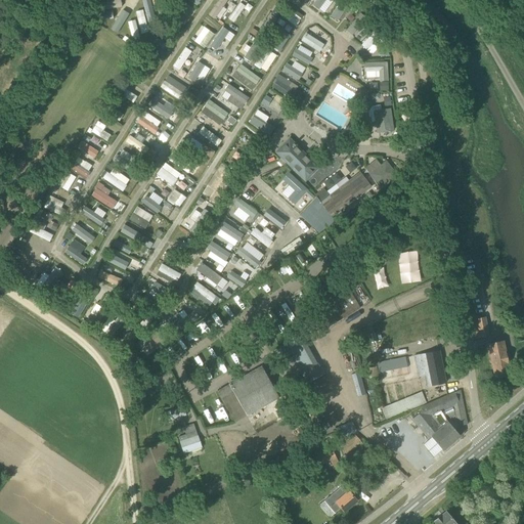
[(220,19),(226,8),(223,6),(227,0),(217,0),(210,13),(220,19)]
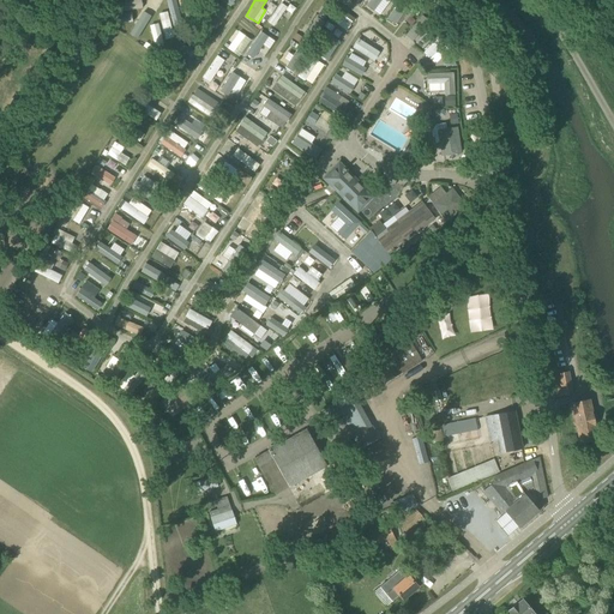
[(369,0),(366,5),(374,12),(383,0),(369,0)]
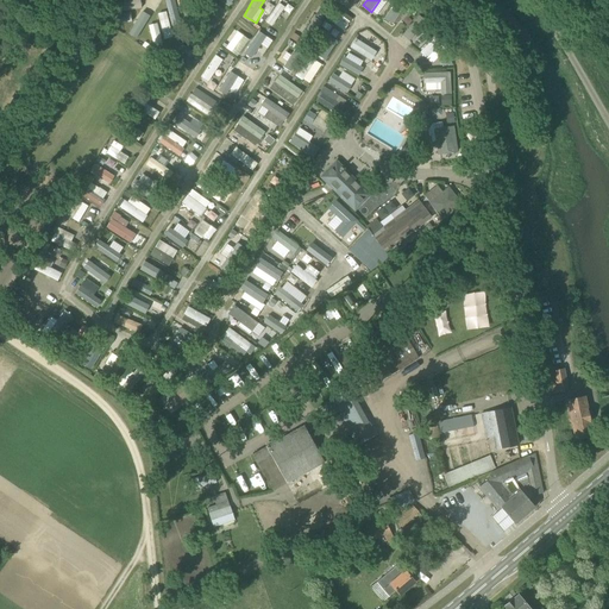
[(277,1),(267,22),(272,25),(281,12),(289,16),(293,10),(277,1)]
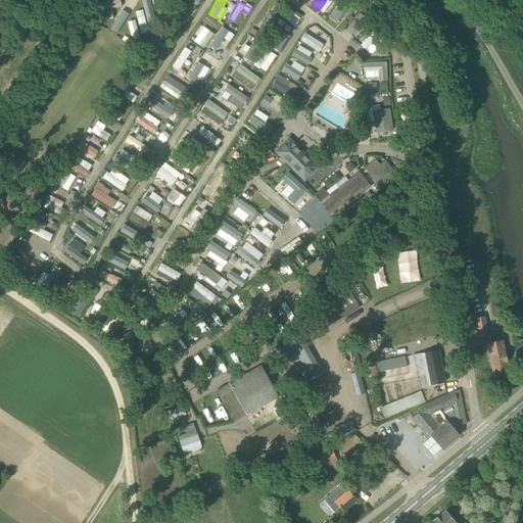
[(330,15),(338,20),(347,6),(339,1),(330,15)]
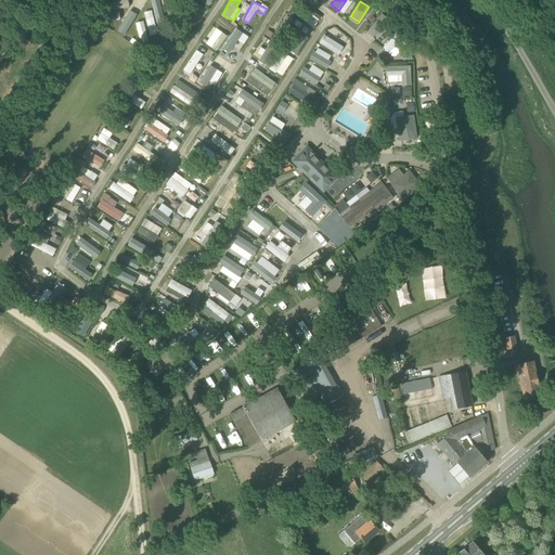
[(309,9),(302,18),(313,27),(321,17),(309,9)]
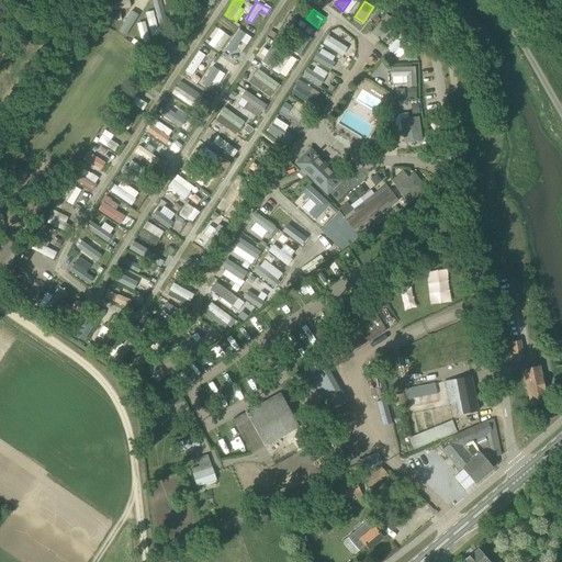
[(380,38),(394,19),(386,13),(372,32),(380,38)]
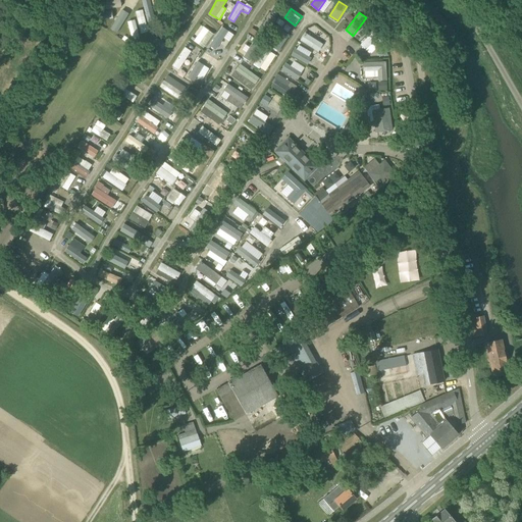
[(204,48),(214,34),(204,25),(194,40),(204,48)]
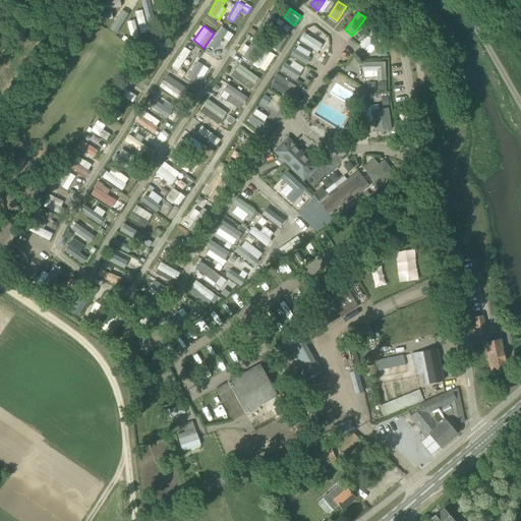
[(210,46),(216,49),(220,43),(225,47),(234,33),(222,25),(210,46)]
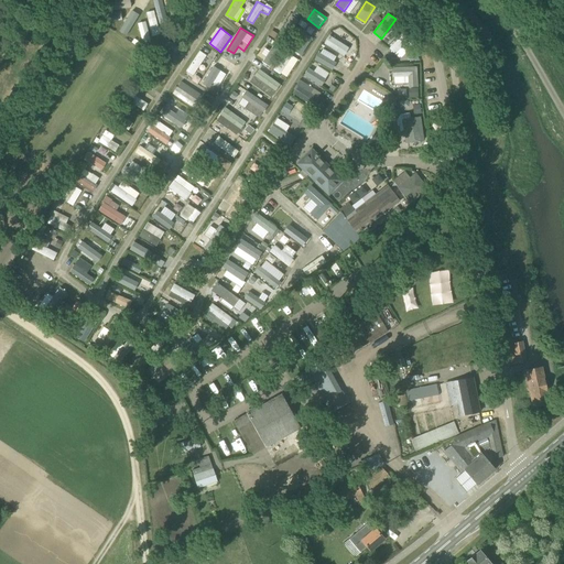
[(342,28),(333,40),(346,50),(355,39),(342,28)]
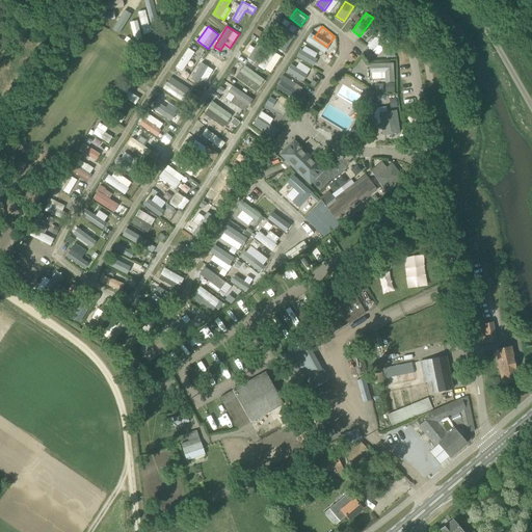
[(284,51),(296,34),(288,28),(275,45),(284,51)]
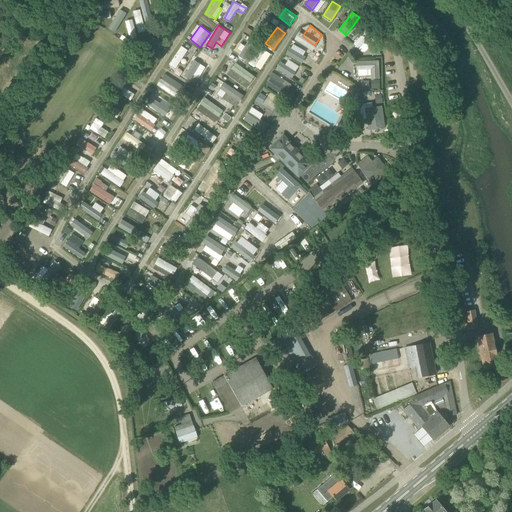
[(244,60),(254,45),(248,41),(238,56),(244,60)]
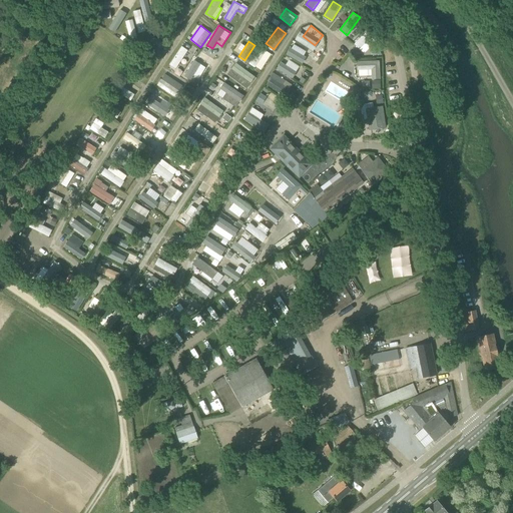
[(175,67),(188,50),(182,45),(169,63),(175,67)]
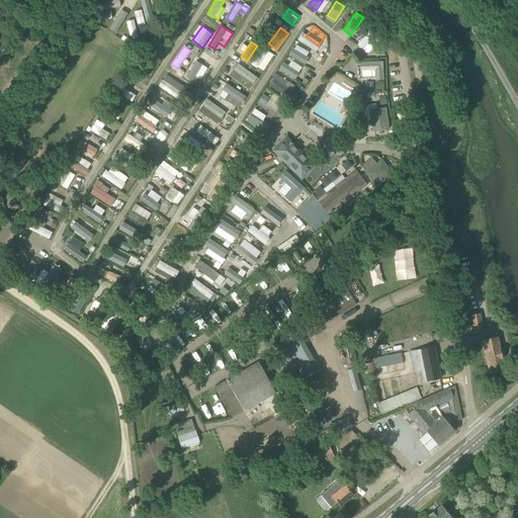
[(263,71),(274,55),(263,48),(253,64),(263,71)]
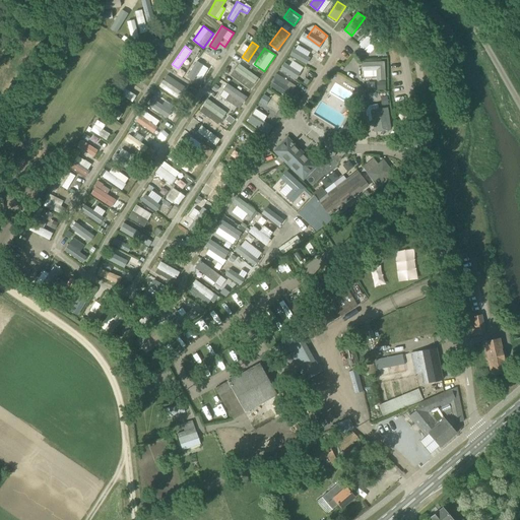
[(294,48),(289,55),(307,64),(311,57),(294,48)]
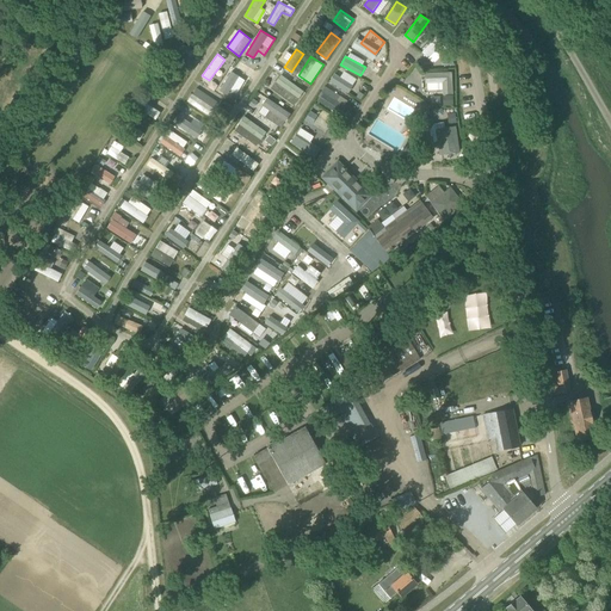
[(221,90),(233,97),(244,78),(232,71),(221,90)]
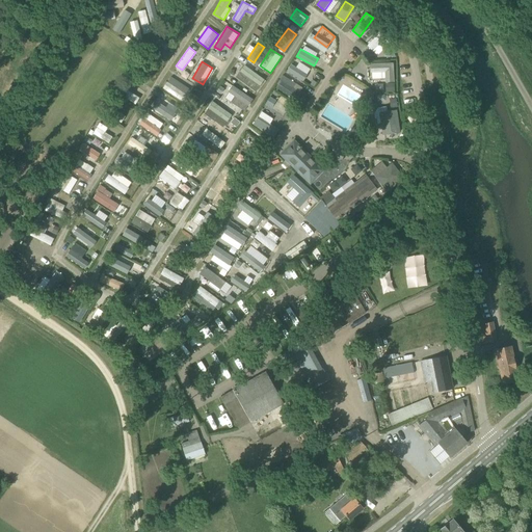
[(299,62),(297,67),(291,63),(287,71),(303,81),(311,69),(299,62)]
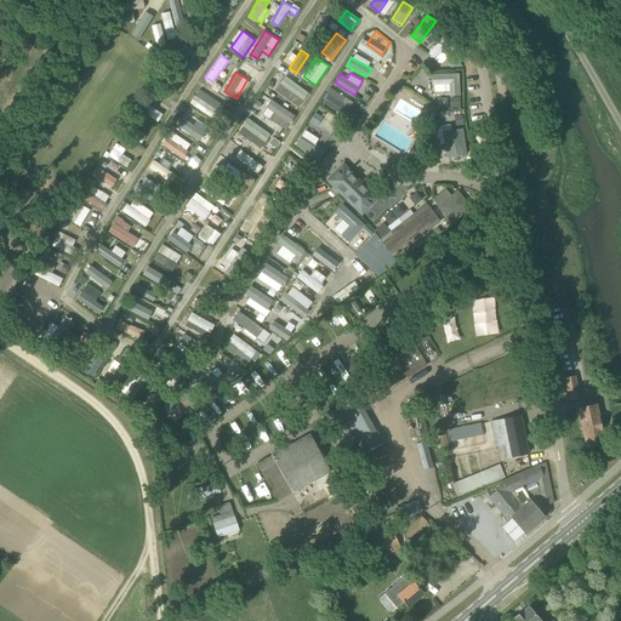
[(459,73),(432,74),(432,84),(449,84),(449,96),(460,96),(459,73)]
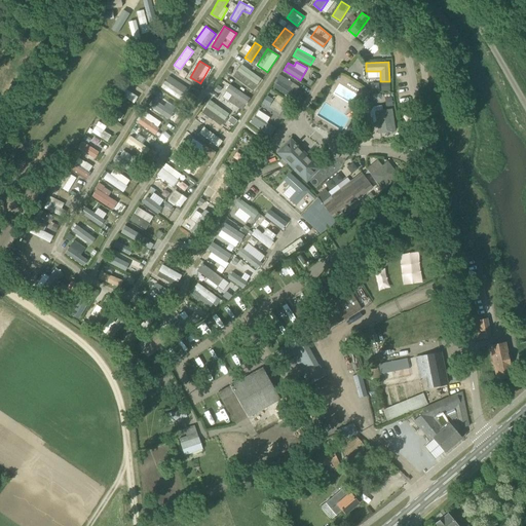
[(241,64),(232,76),(253,90),(262,78),(241,64)]
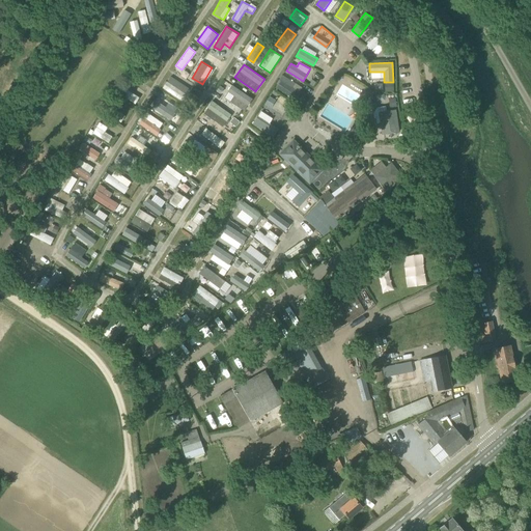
[(282,76),(275,87),(289,96),(297,85),(282,76)]
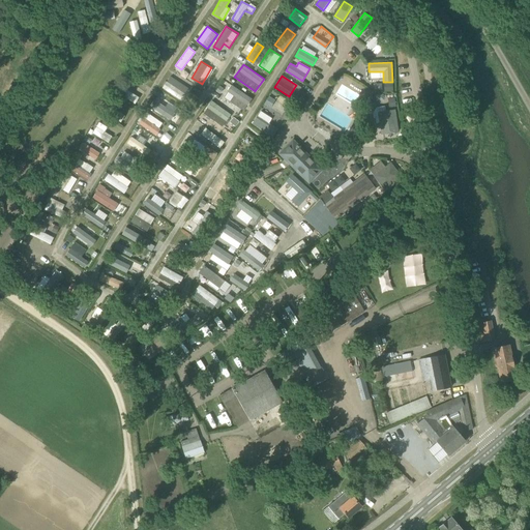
[(231,85),(228,91),(234,94),(230,101),(244,110),(252,96),(231,85)]
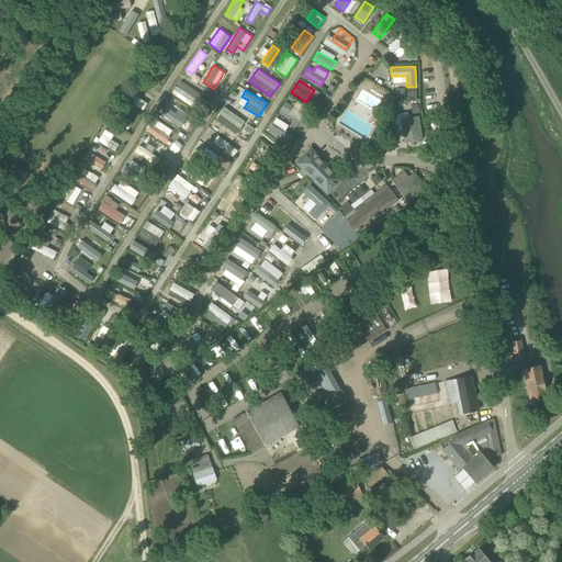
[(288,113),(292,104),(284,101),(280,109),(288,113)]
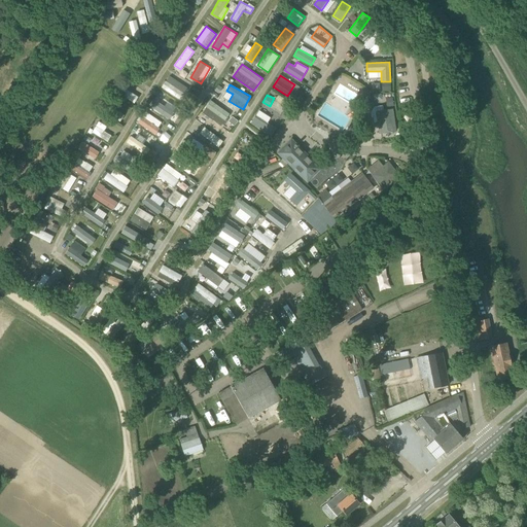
[(211,100),(202,111),(221,126),(230,113),(211,100)]
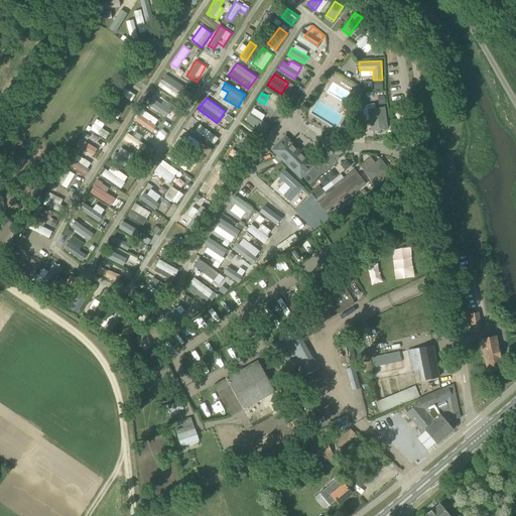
[(368,109),(369,114),(371,131),(388,128),(384,106),(376,107),(368,109)]
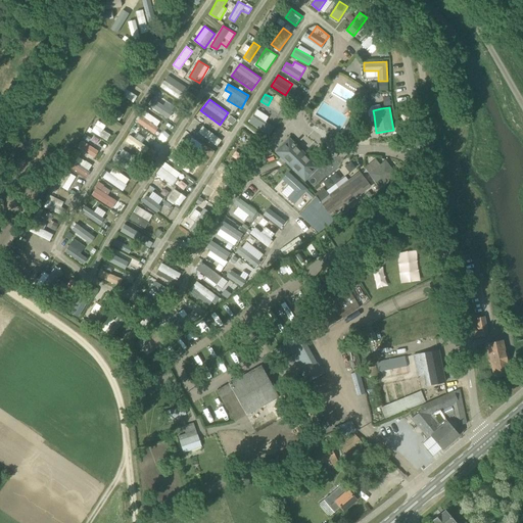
[(257,108),(253,113),(265,122),(269,116),(257,108)]
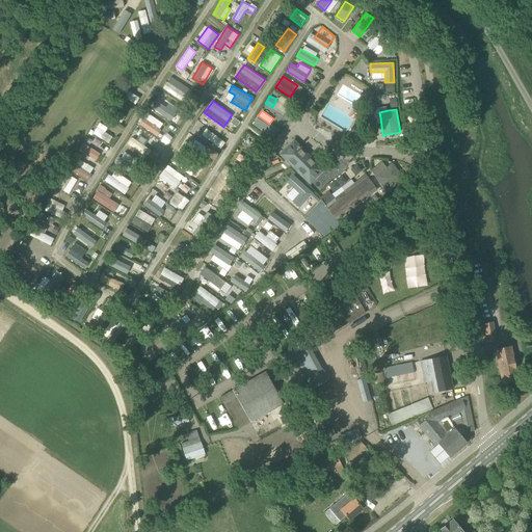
[(144,116),(139,123),(166,144),(171,137),(144,116)]
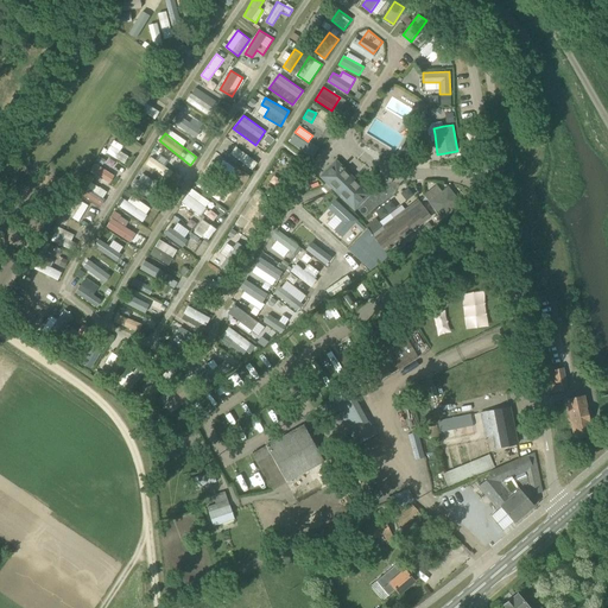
[(289,141),(311,157),(317,147),(293,133),(289,141)]
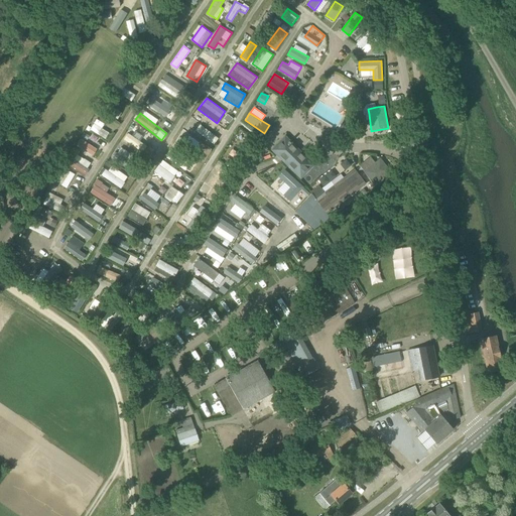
[(228,114),(224,119),(229,123),(233,118),(228,114)]
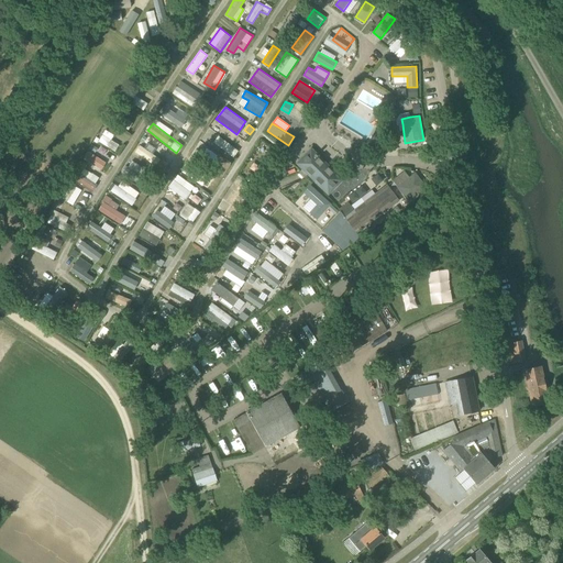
[(111,140),(114,134),(106,129),(98,141),(116,152),(119,144),(111,140)]
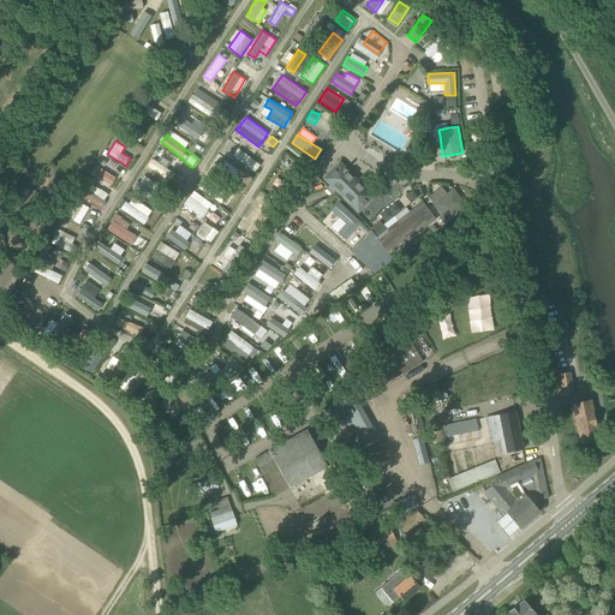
[(233,159),(254,174),(262,165),(242,149),(233,159)]
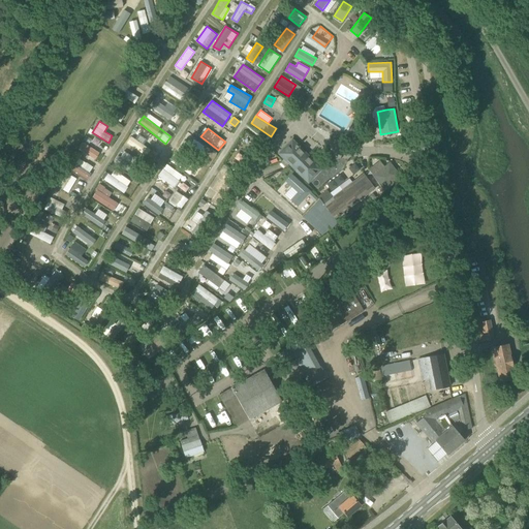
[(131,145),(135,137),(129,134),(125,143),(131,145)]
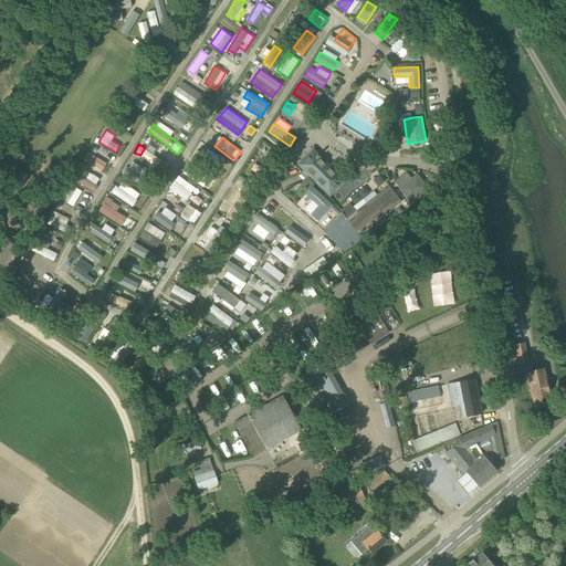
[(87,152),(84,159),(90,163),(94,156),(87,152)]
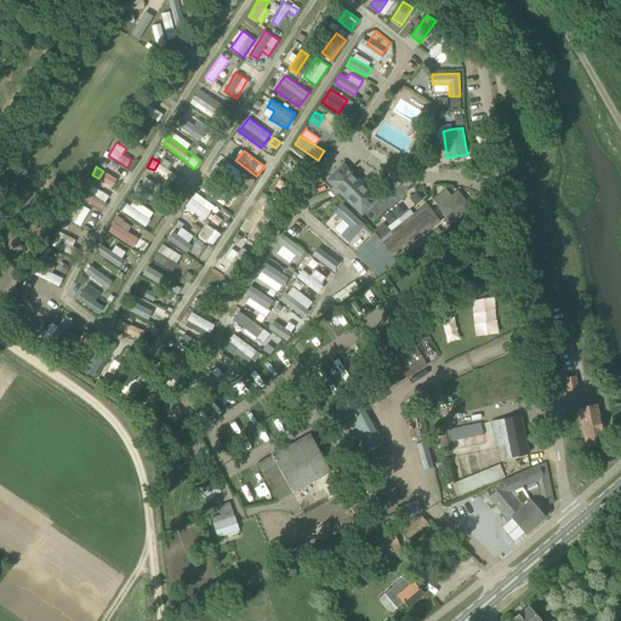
[(348,170),(343,166),(329,181),(362,212),(375,198),(360,183),(349,172),(348,170)]
